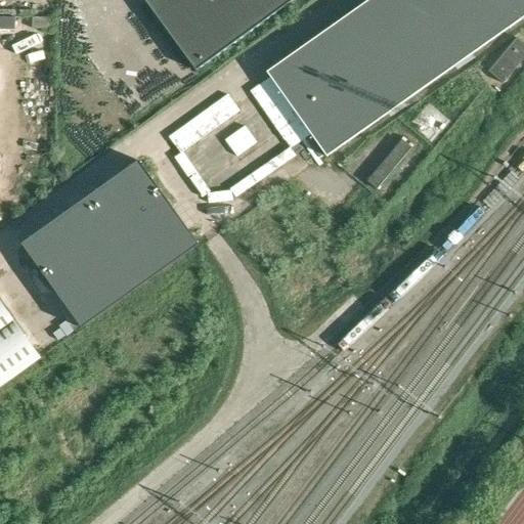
[(145,0),(198,70),(291,0),(145,0)]
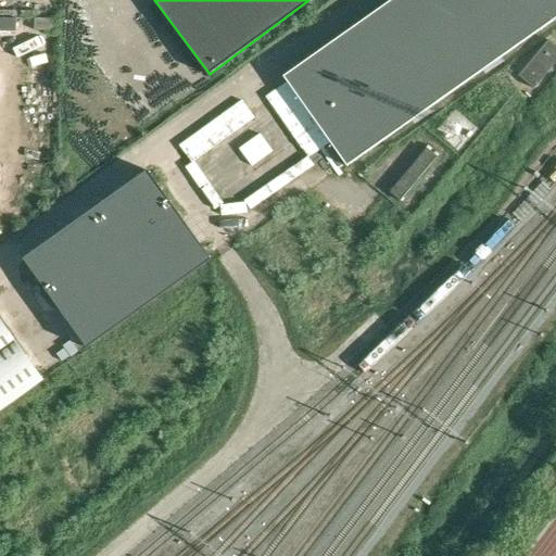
[(555,0),(391,0),(283,77),(290,87),(346,166),(555,17),(555,0)]
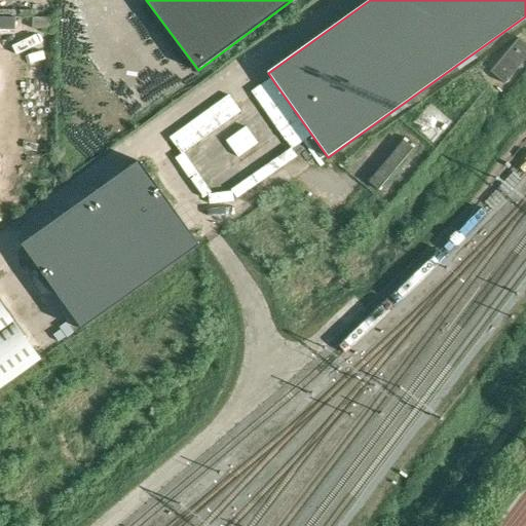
[(0,29),(15,30),(15,17),(0,16),(0,29)]
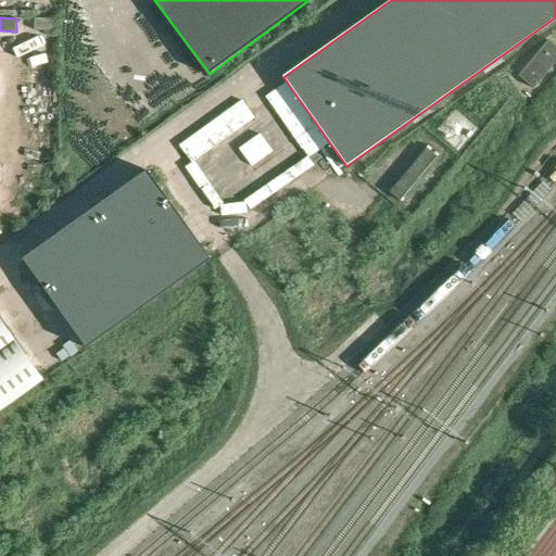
[(35,17),(35,29),(58,30),(58,19),(35,17)]
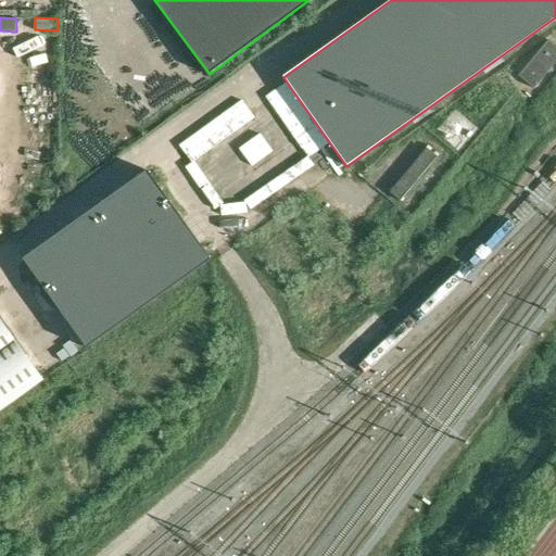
[(534,88),(555,62),(555,45),(550,39),(519,76),(534,88)]
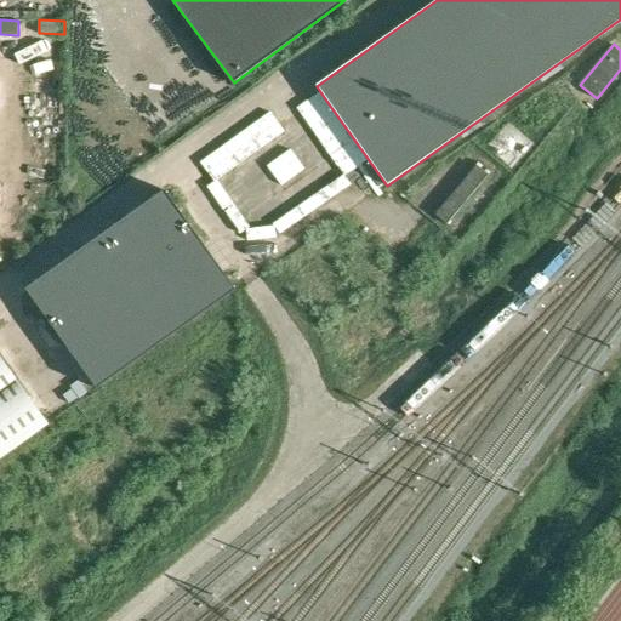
[(477,165),(436,215),(446,223),(488,175),(477,165)]
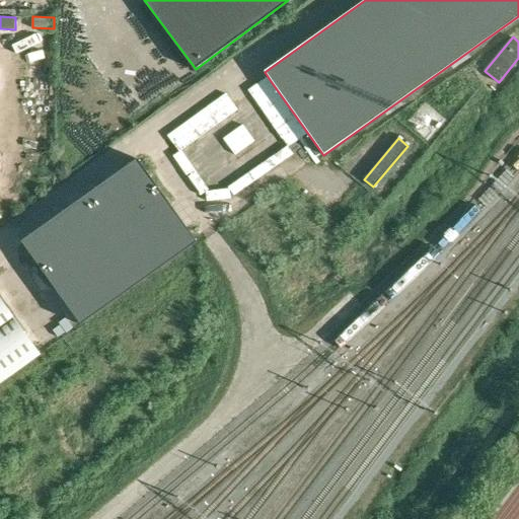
[(21,242),(81,325),(197,242),(138,159),(21,242)]
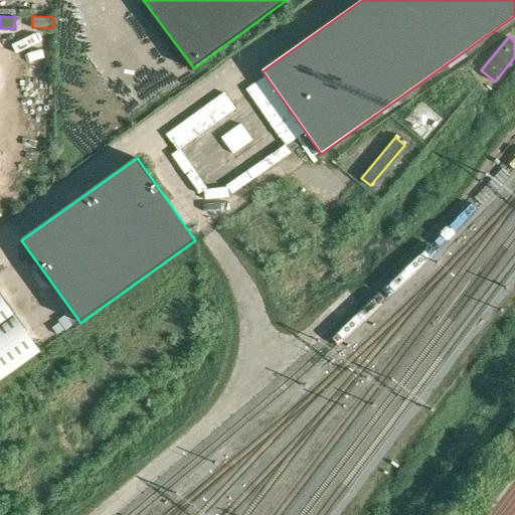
[(3,286),(0,288),(0,398),(53,366),(3,286)]
